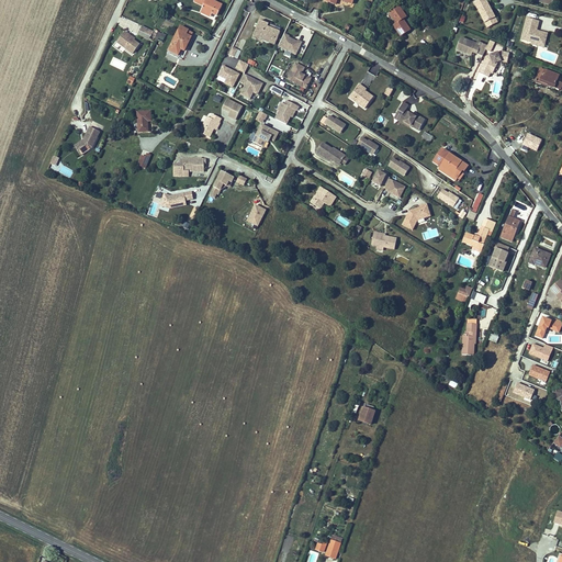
[(194,0),(194,1),(204,6),(201,12),(206,15),(209,11),(212,13),(217,15),(222,6),(216,3),(216,4),(212,3),(213,0),(194,0)]
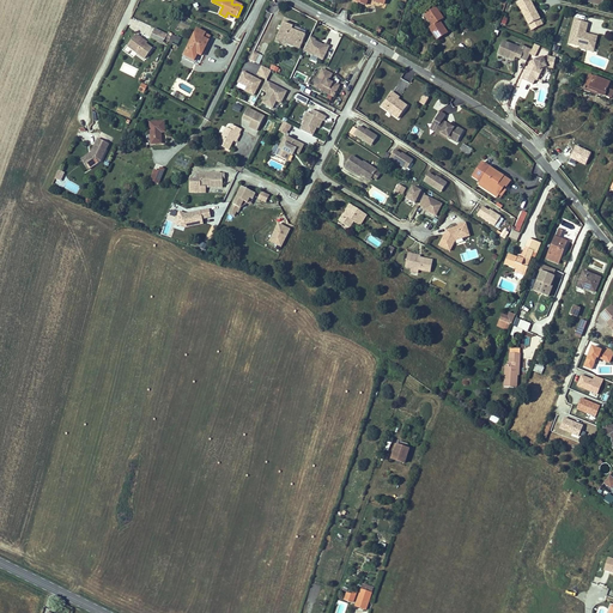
[(529,25),(540,19),(529,0),(521,0),(517,2),(529,25)]
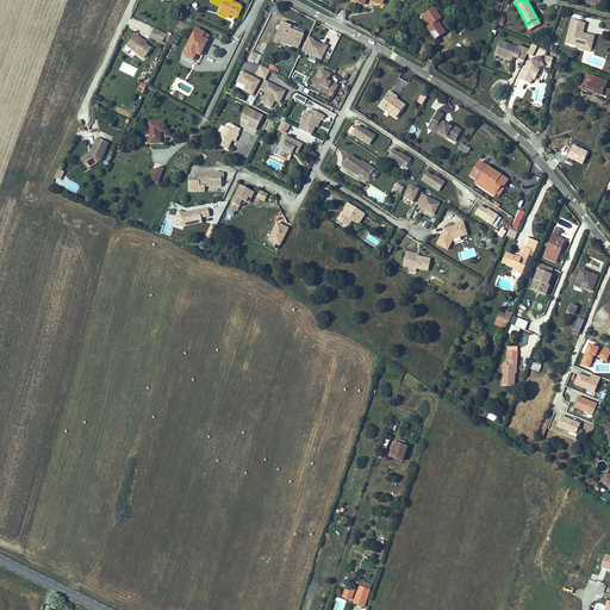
[(435,39),(446,32),(437,22),(441,19),(434,7),(423,14),(431,25),(427,29),(435,39)]
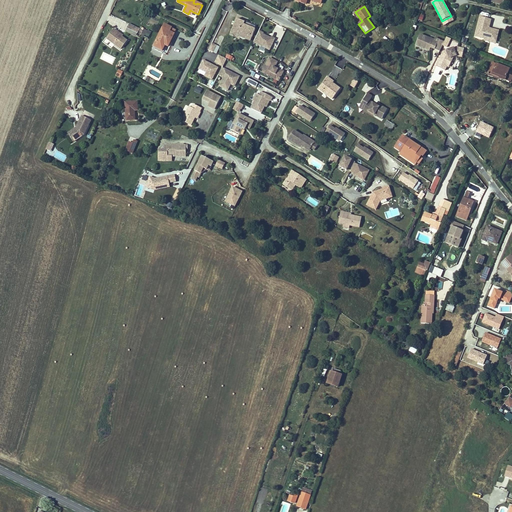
[(454,20),(451,16),(442,21),(444,25),(454,20)]
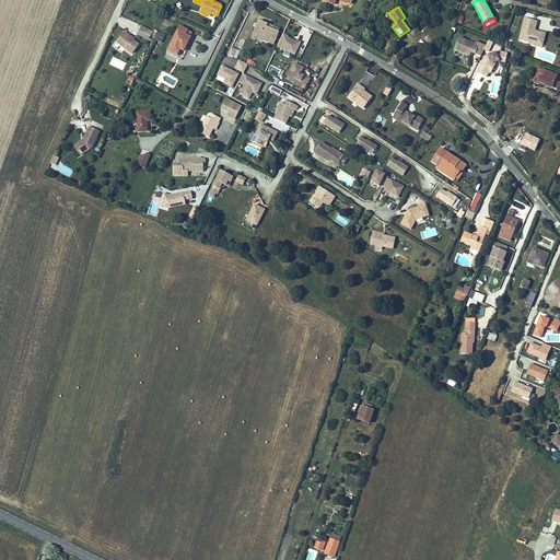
[(534,31),(537,21),(526,19),(521,39),(532,42),(532,41),(543,44),(545,34),(536,32),(536,33),(534,33),(534,31)]
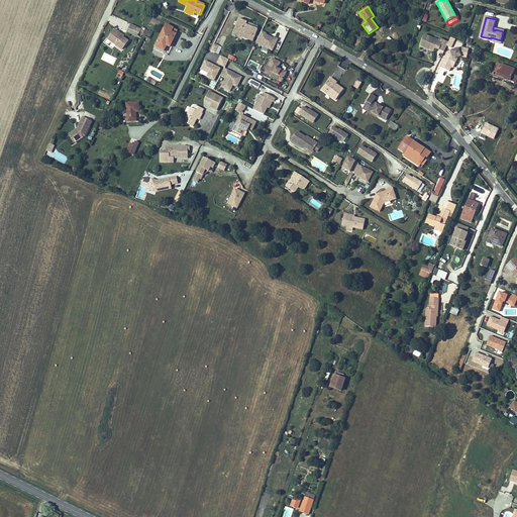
[(247,22),(238,18),(234,28),(243,32),(241,36),(253,40),(257,29),(257,28),(246,24),(247,22)]
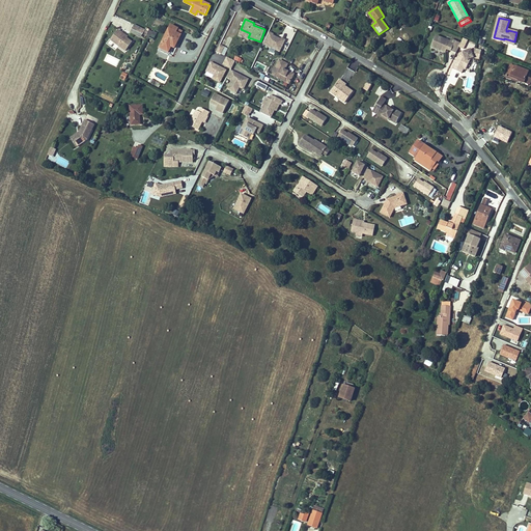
[(143,34),(145,30),(135,25),(132,29),(143,34)]
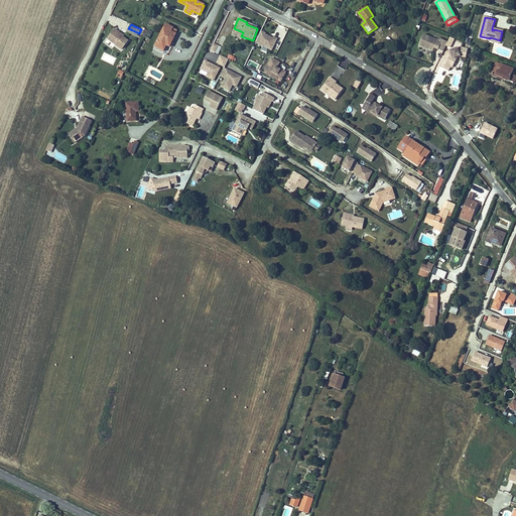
[(165,24),(155,46),(163,51),(166,45),(169,46),(172,42),(170,41),(171,38),(173,38),(175,34),(171,31),(173,28),(165,24)]
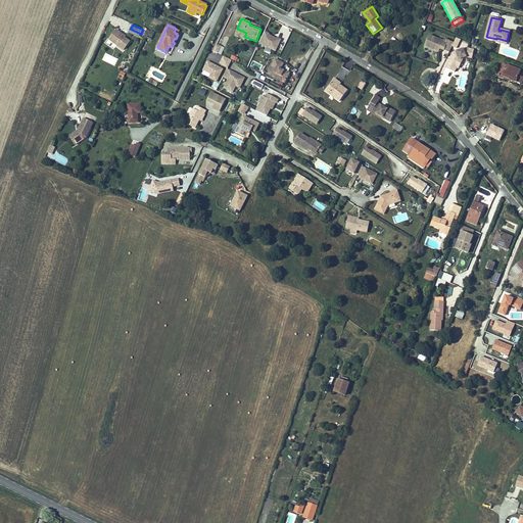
[(139,38),(141,34),(130,29),(129,33),(139,38)]
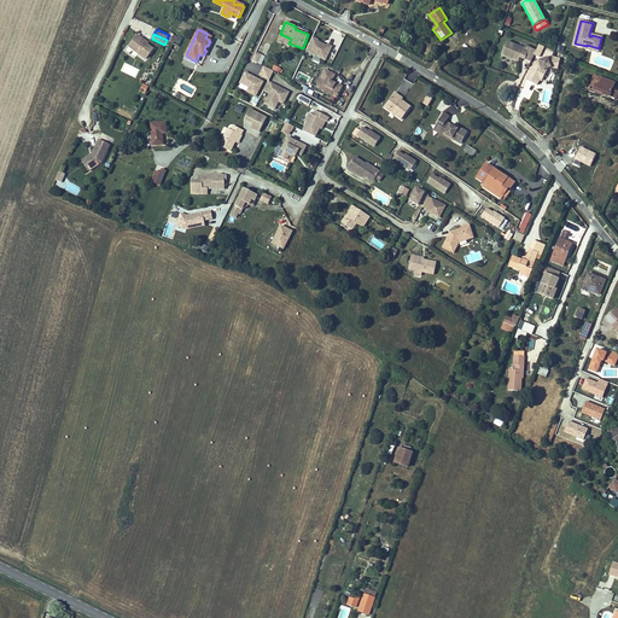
[(146,59),(153,50),(147,45),(141,40),(141,38),(138,35),(129,46),(146,59)]
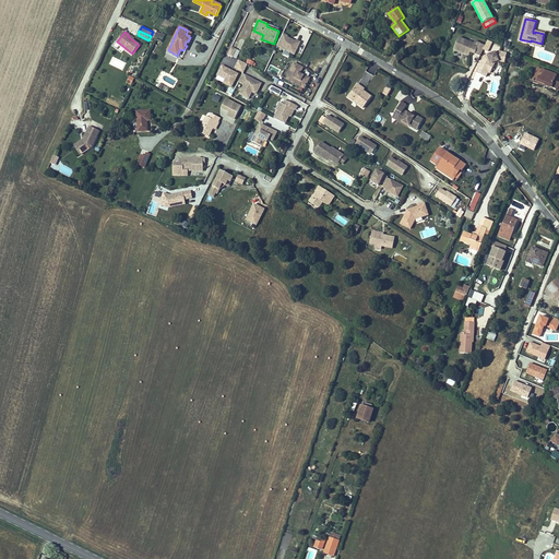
[(288,36),(283,34),(277,46),(295,55),(300,43),(296,40),(296,42),(287,38),(288,36)]
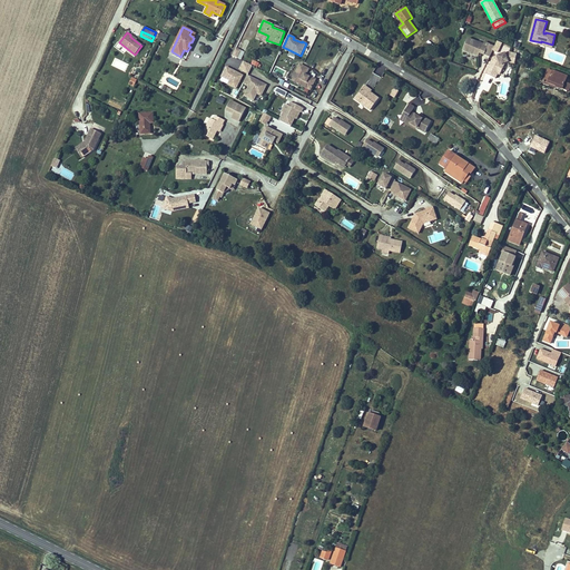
[(493,50),(494,46),(484,42),(483,45),(468,38),(463,50),(479,57),(480,53),(490,57),(493,50)]
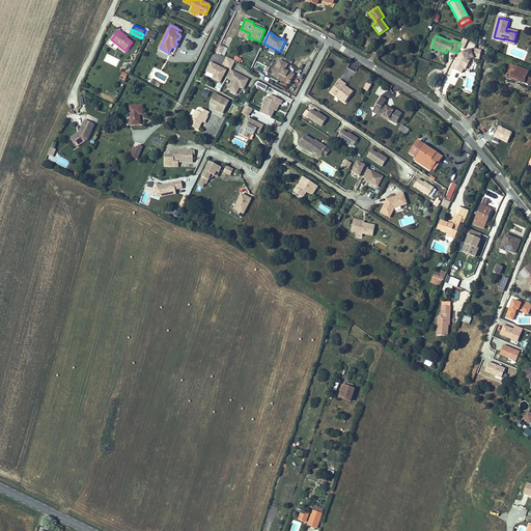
[(468,39),(464,38),(460,43),(459,47),(464,49),(468,39)]
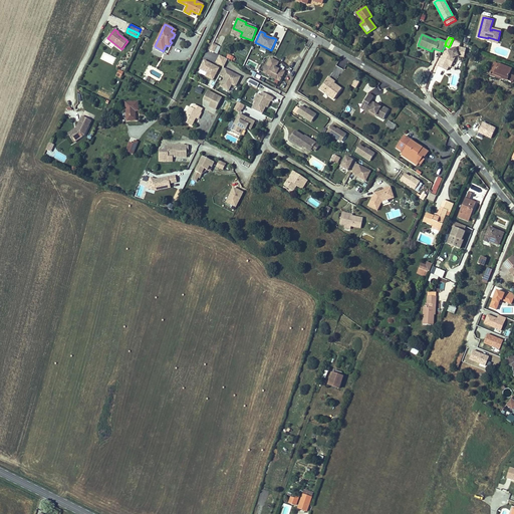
[(217,54),(221,46),(212,42),(209,50),(217,54)]
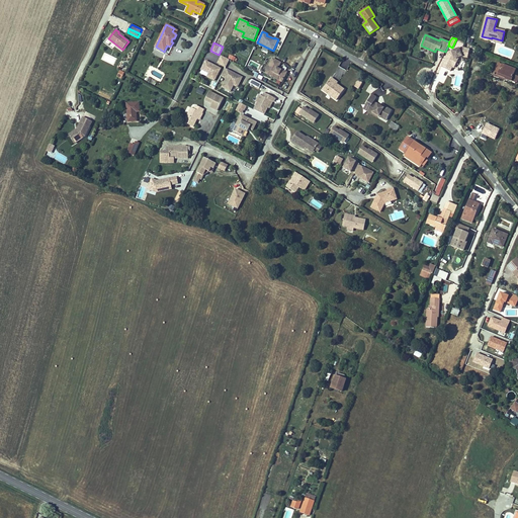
[(461,48),(451,52),(447,59),(446,58),(441,67),(450,71),(452,67),(455,61),(455,59),(462,57),(467,58),(469,50),(461,48)]
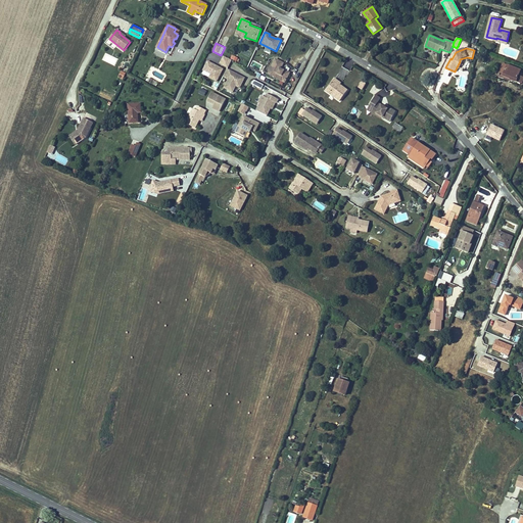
[(489,65),(492,58),(485,55),(482,62),(489,65)]
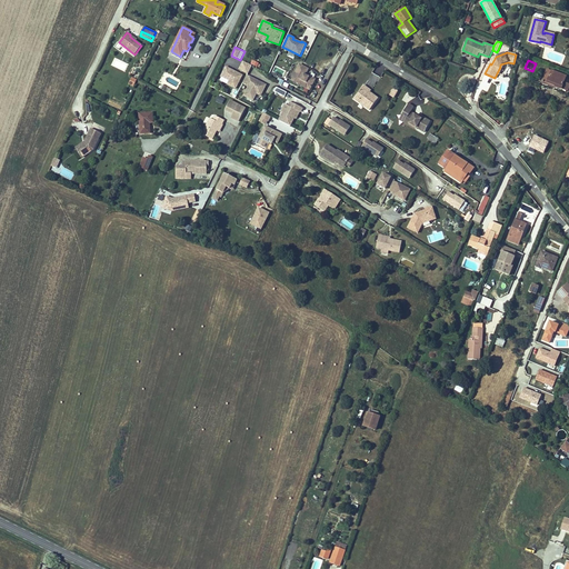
[(248,73),(252,66),(243,61),(239,69),(248,73)]
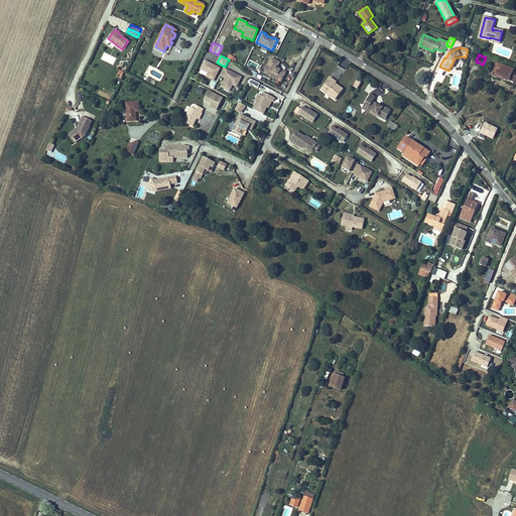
[(281,82),(285,74),(275,68),(276,67),(277,68),(280,62),(272,58),(264,73),(281,82)]
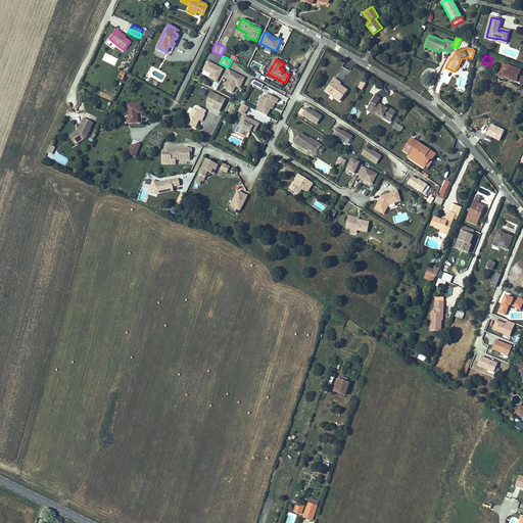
[(218,66),(207,61),(203,70),(210,75),(209,78),(217,82),(223,69),(220,67),(219,68),(218,67),(218,66)]
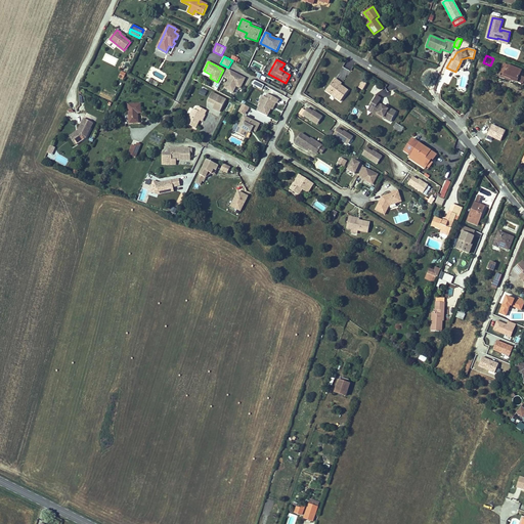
[(512,80),(522,84),(523,78),(523,77),(519,76),(521,71),(504,63),(499,75),(512,79),(512,80)]
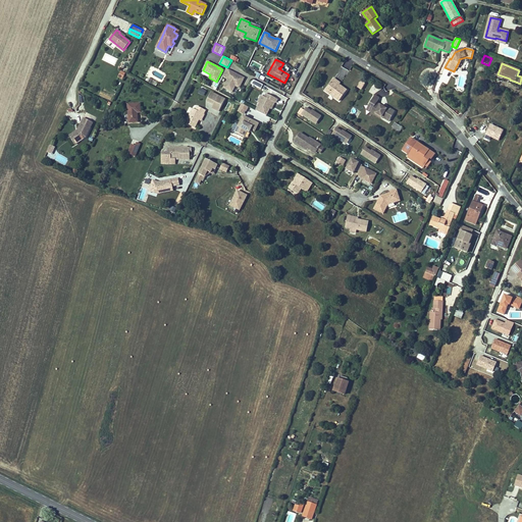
[(341,66),(335,79),(343,82),(348,69),(341,66)]
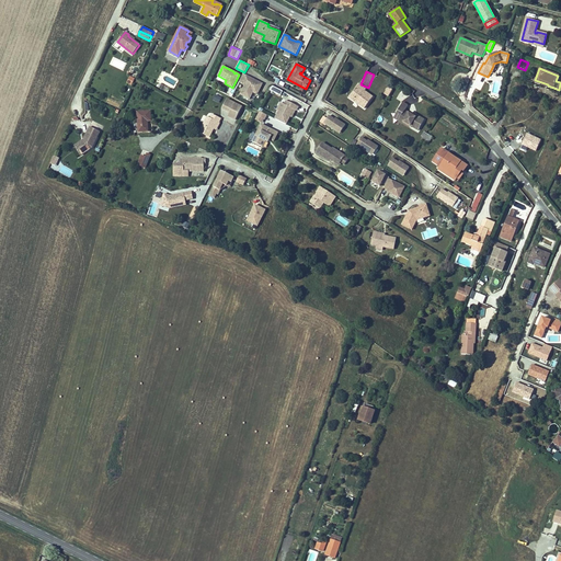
[(243,75),(240,82),(245,84),(240,94),(250,99),(252,94),(251,93),(252,92),(253,92),(258,94),(263,84),(243,75)]
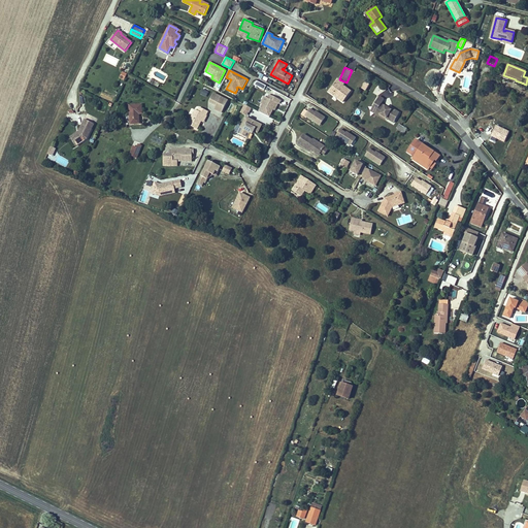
[(337,79),(329,92),(343,102),(351,92),(343,86),(340,84),(341,81),(337,79)]
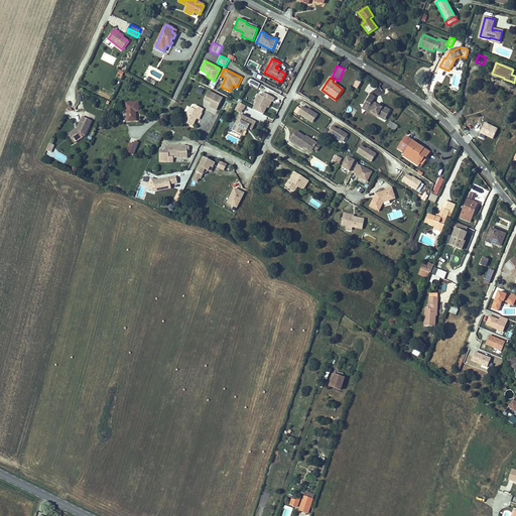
[(199,87),(196,92),(202,95),(205,89),(199,87)]
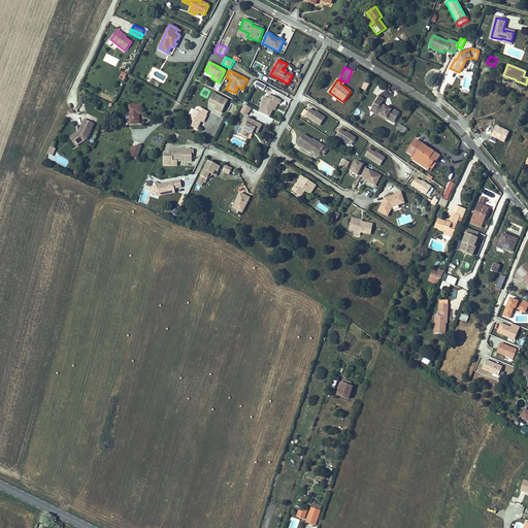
[(222,112),(228,101),(213,93),(209,102),(216,105),(215,109),(222,112)]
